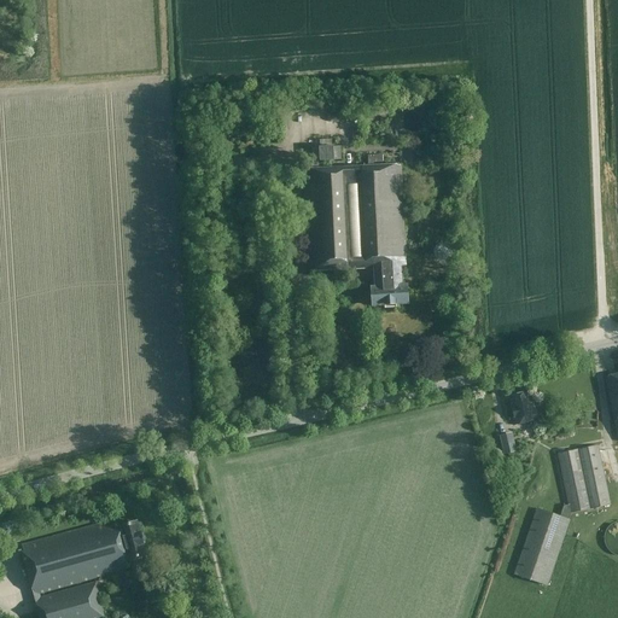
[(319,149),(319,162),(333,162),(332,147),(319,149)]
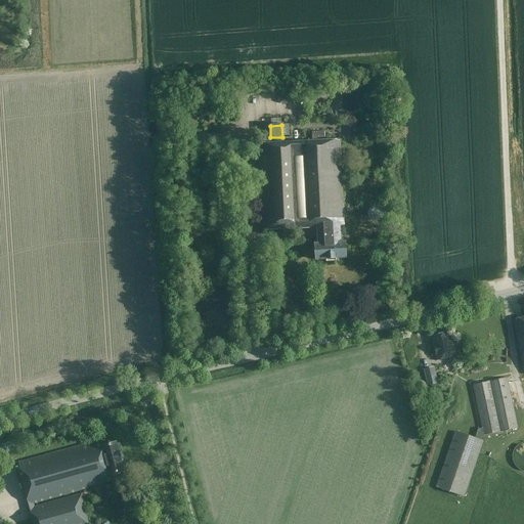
[(316,140),(316,138),(324,137),(324,131),(312,132),(312,141),(259,143),(263,229),(316,227),(316,229),(318,228),(318,244),(316,244),(317,259),(326,258),(326,261),(337,260),(337,258),(346,257),(346,242),(342,242),(341,226),(345,225),(341,139),(316,140)]
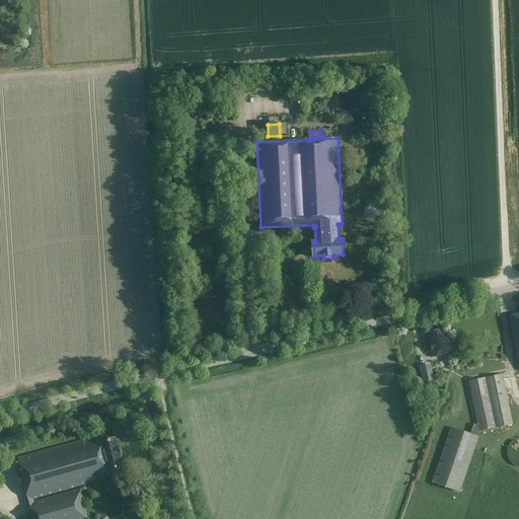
[(508,316),(518,368),(518,312),(518,313),(518,314),(508,316)]
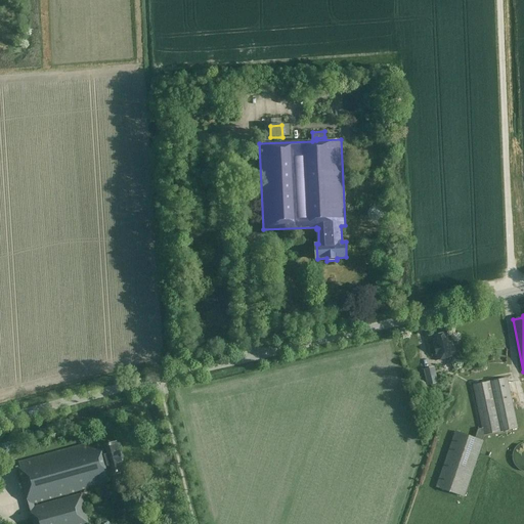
[(436,360),(455,356),(450,338),(447,339),(446,333),(435,336),(435,339),(433,340),(436,354),(435,354),(436,360)]
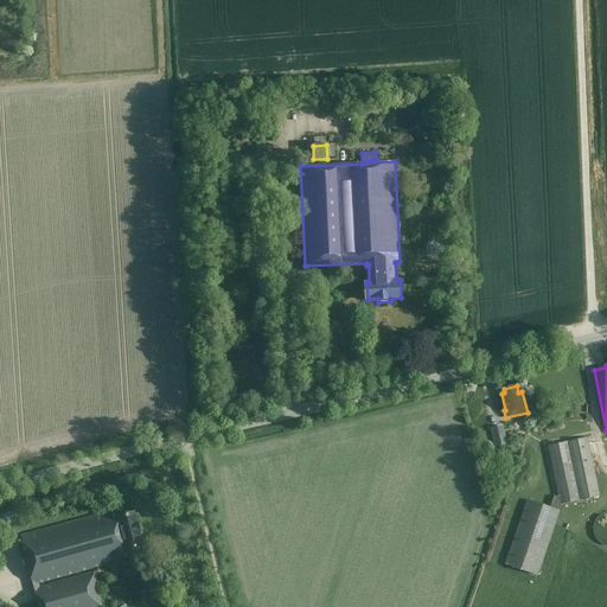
[(508,443),(503,425),(491,428),(494,447),(508,443)]
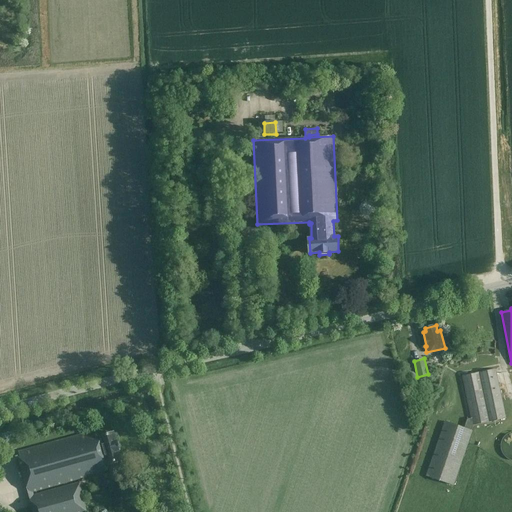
[(471,431),(473,425),(505,419),(495,369),(462,376),(471,418),(467,419),(464,427),(445,421),(437,444),(426,476),(453,485),(472,431),(471,431)]
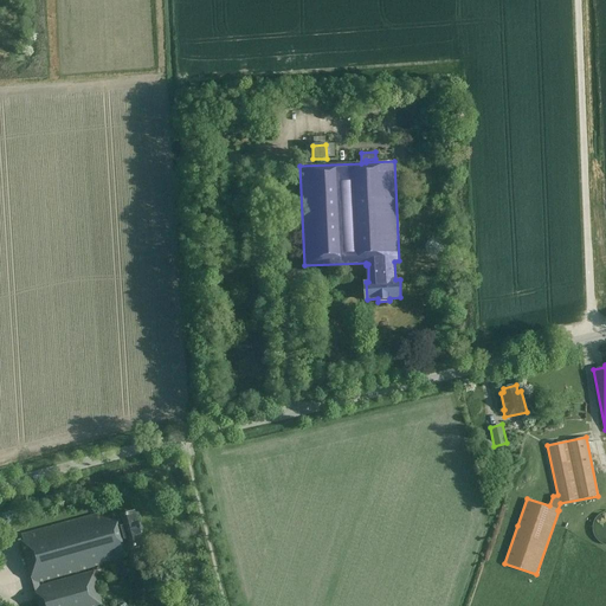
[(115,517),(114,514),(103,517),(103,513),(20,536),(38,605),(102,605),(92,572),(39,586),(38,581),(115,561),(114,556),(124,554),(123,550),(143,545),(135,513),(115,517)]
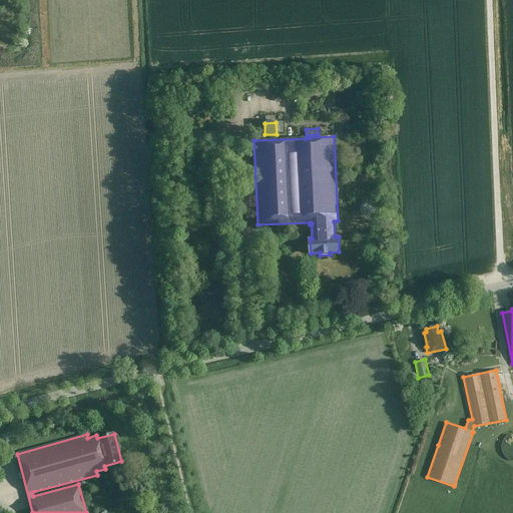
All buildings are outlined.
